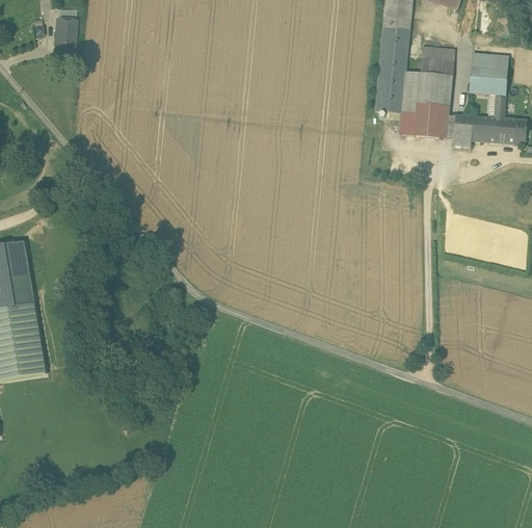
[(384,0),(382,26),(409,28),(414,0),(384,0)]
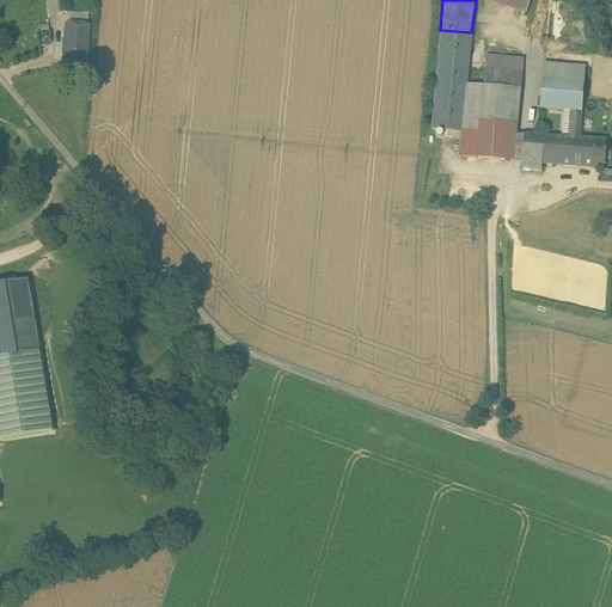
[(488,0),(526,11),(528,0),(488,0)]
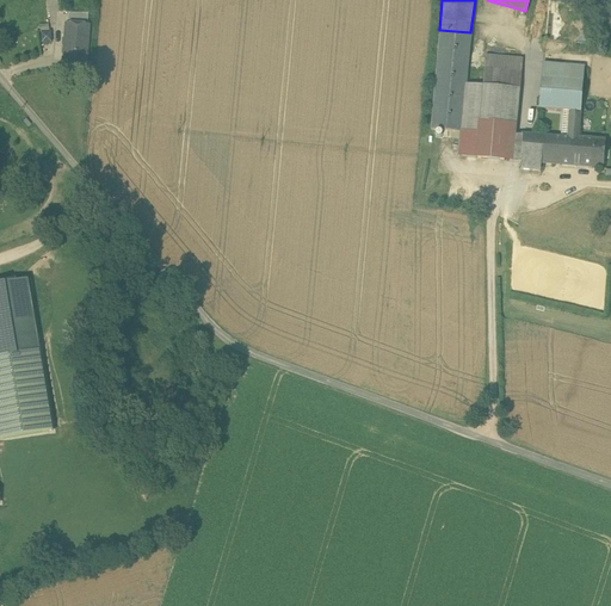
[(66,38),(87,41),(88,22),(87,20),(88,10),(68,10),(68,20),(67,20),(66,38)]
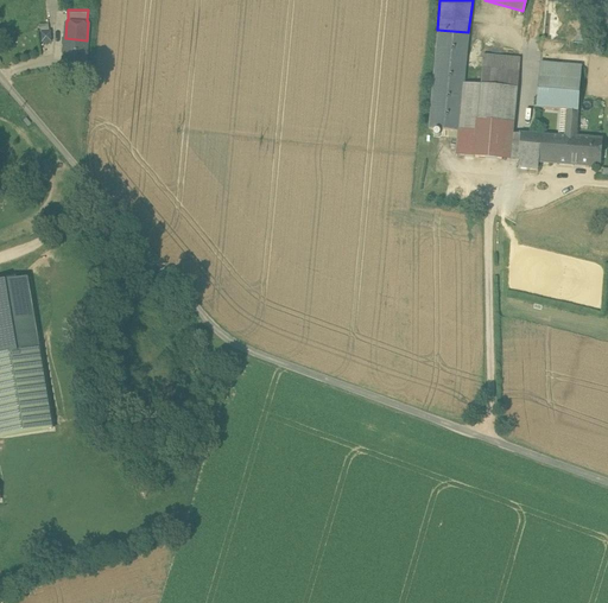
[(468,32),(437,30),(429,125),(460,128),(464,80),(468,32)]
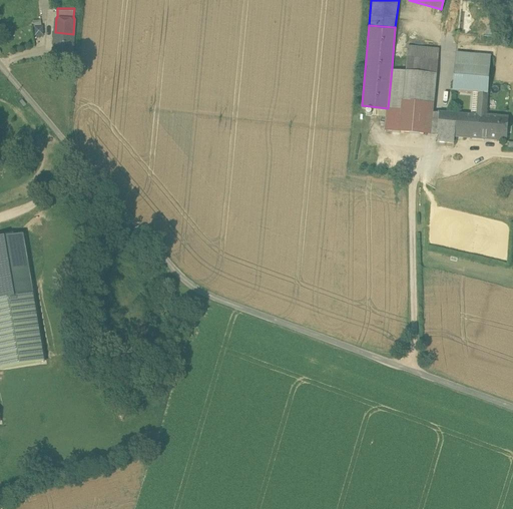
[(73,34),(55,32),(53,59),(71,60),(73,34)]
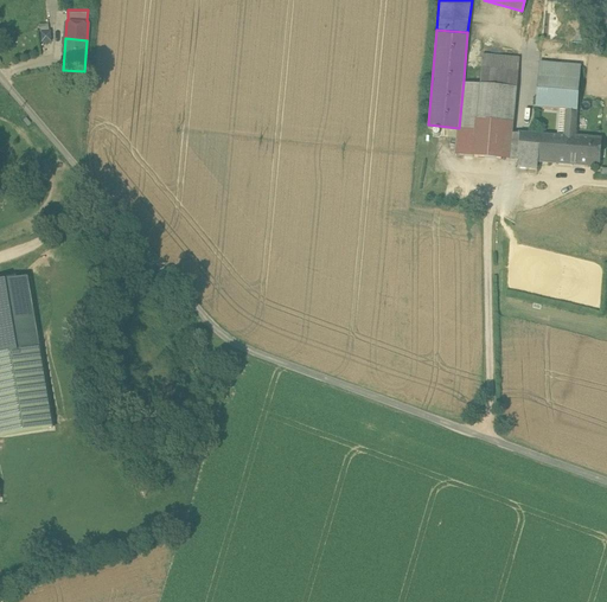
[(517,84),(519,53),(483,50),(480,82),(517,84)]
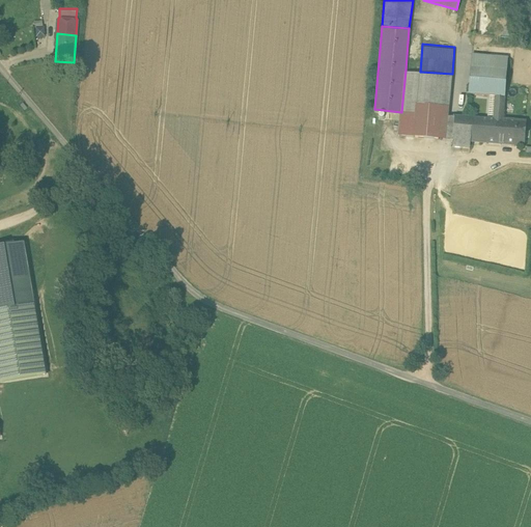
[(495,93),(505,94),(508,54),(472,52),(469,91),(490,92),(495,93)]
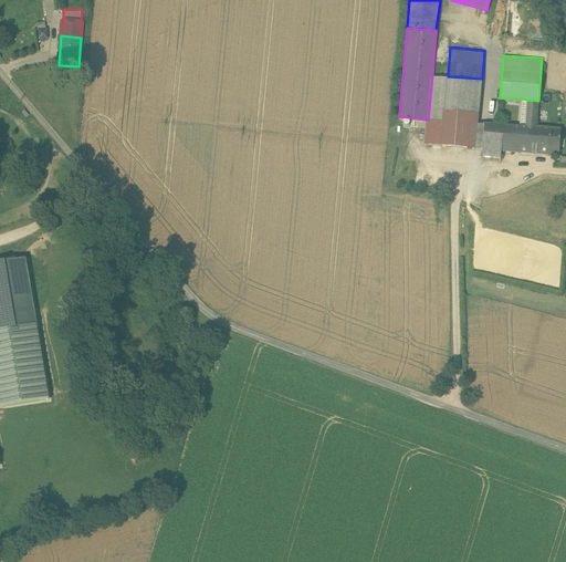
[(448,76),(432,74),(428,120),(426,141),(441,143),(448,76)]
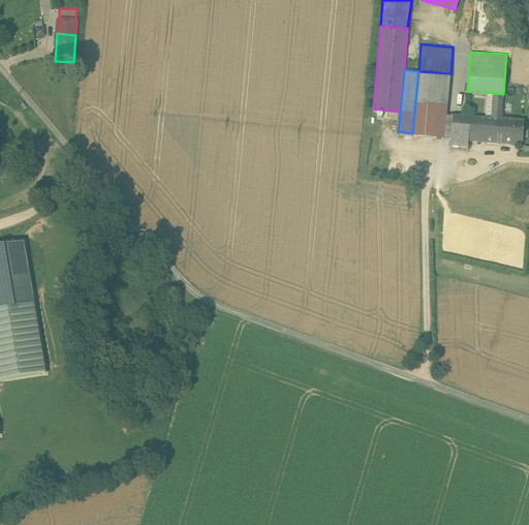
[(448,94),(450,73),(418,71),(412,133),(437,135),(440,93),(448,94)]
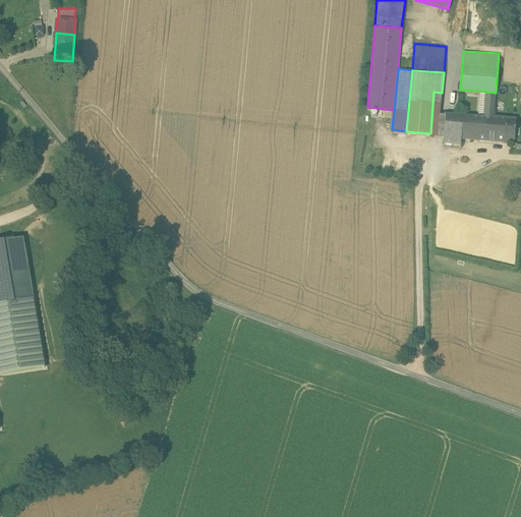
[(444,134),(446,111),(440,110),(442,93),(433,92),(430,133),(444,134)]
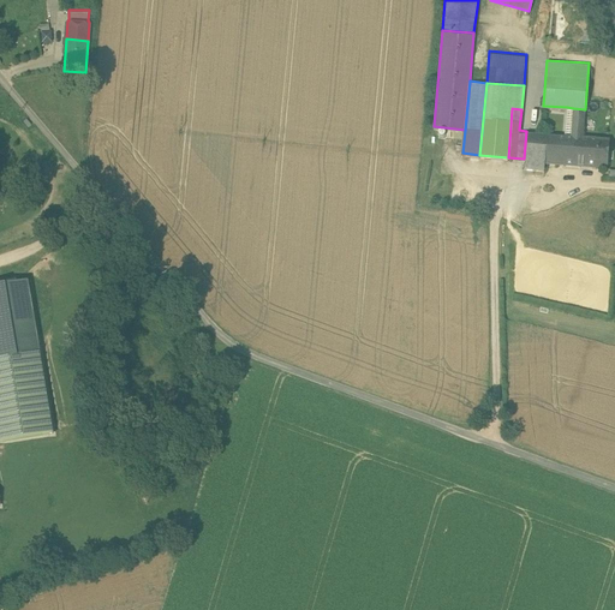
[(585,109),(573,108),(572,135),(575,135),(583,136),(583,127),(585,109)]
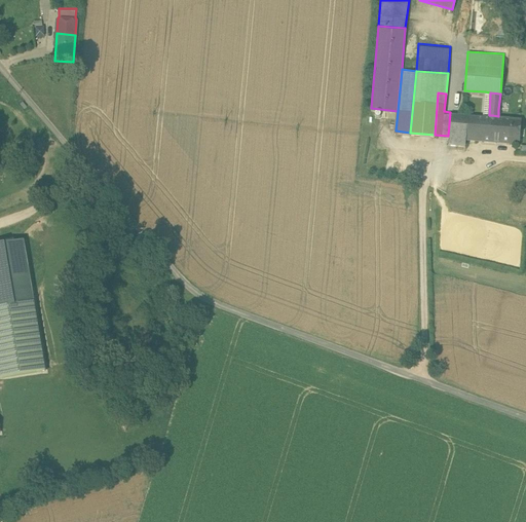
[(504,109),(498,109),(498,116),(492,115),(491,139),(519,141),(520,117),(504,116),(504,109)]
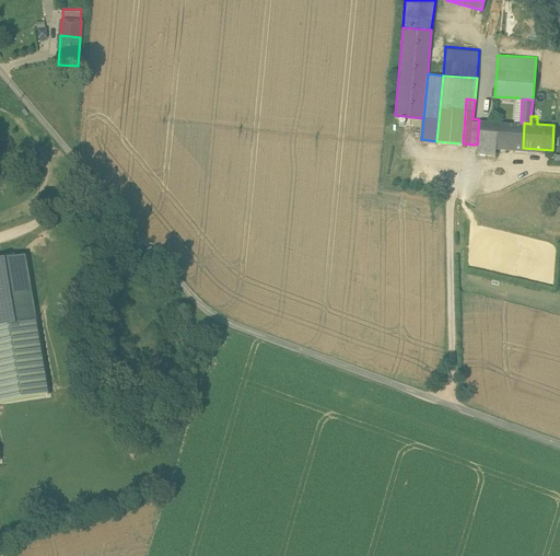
[(496,146),(497,120),(479,119),(477,145),(477,152),(496,153),(497,146),(496,146)]
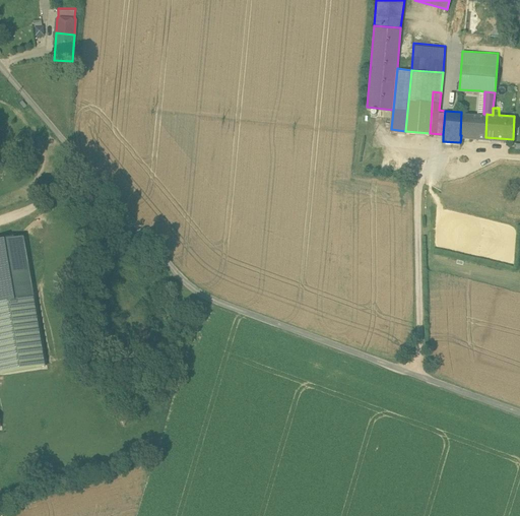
[(472,136),(473,113),(461,112),(460,135),(461,135),(472,136)]
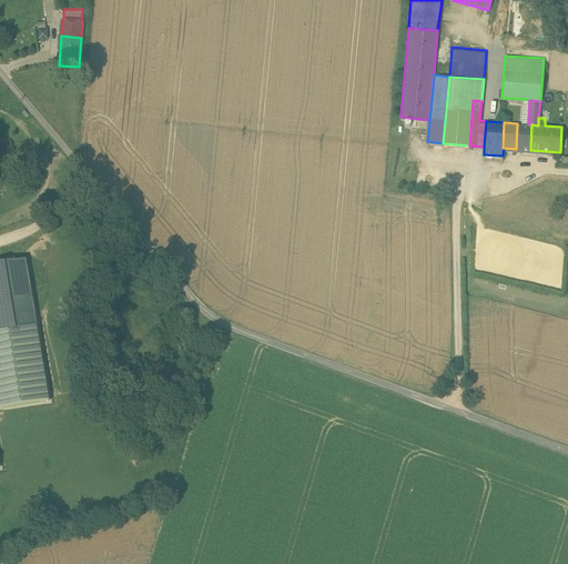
[(517,123),(516,149),(530,150),(531,124),(528,124),(521,124),(517,123)]
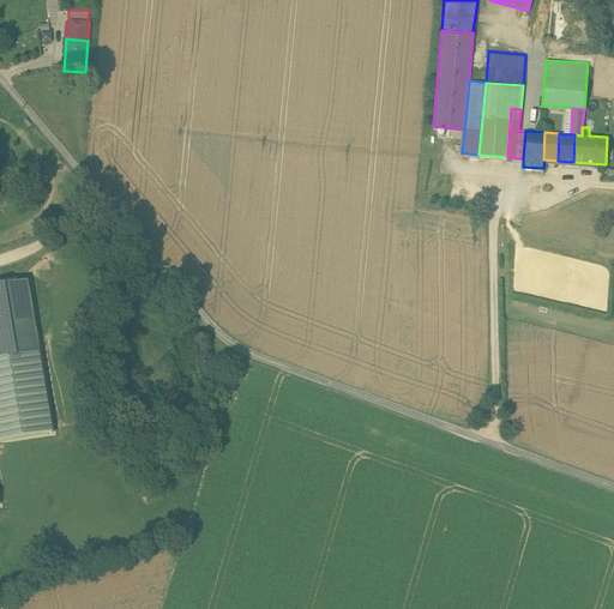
[(0,282),(0,355),(40,349),(29,277),(0,282)]
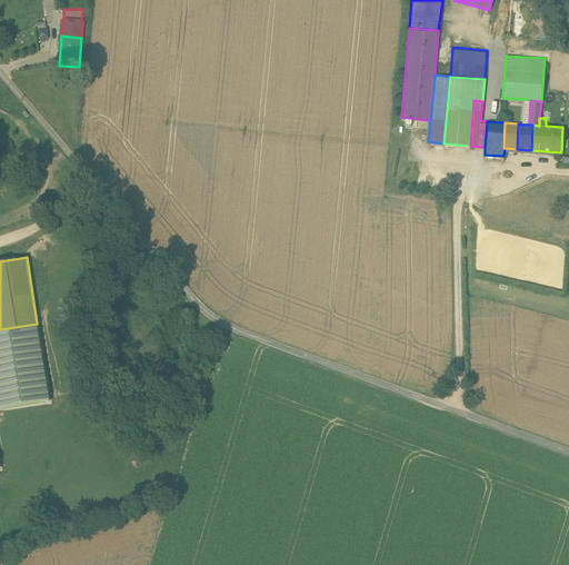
[(0,329),(0,405),(49,397),(37,324),(0,329)]
